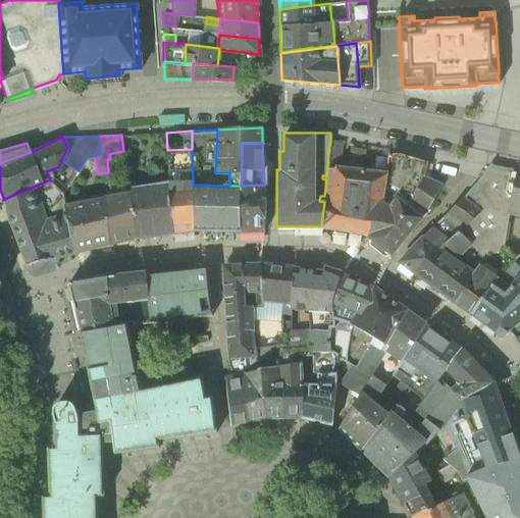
[(171,231),(193,228),(193,185),(193,180),(192,149),(167,150),(166,150),(167,167),(171,231)]
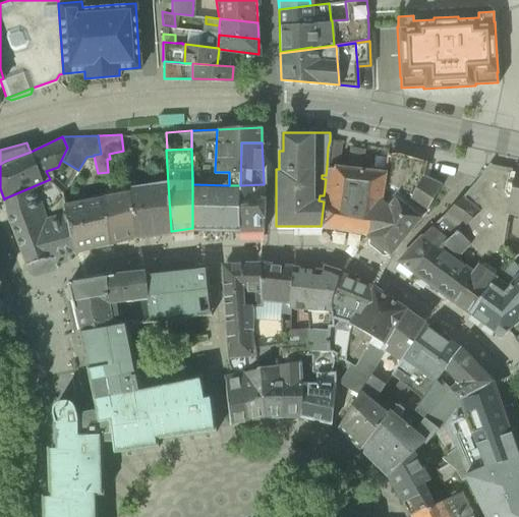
[(384,180),(402,188),(405,175),(409,156),(399,153),(386,152),(385,172),(384,180)]
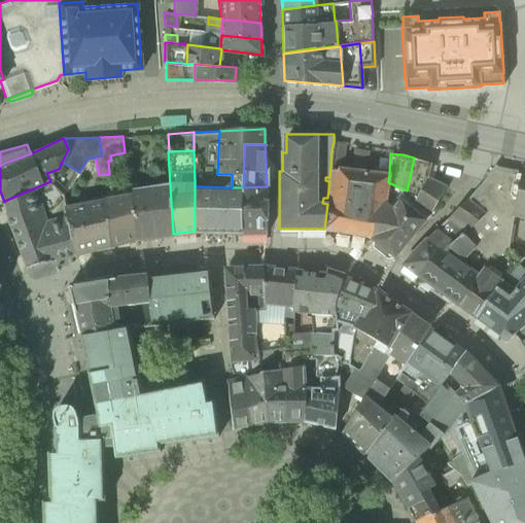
[(414,158),(410,177),(424,180),(426,180),(427,177),(431,163),(414,158)]
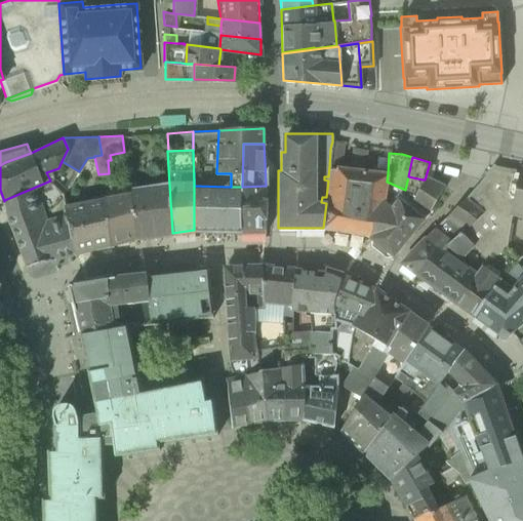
[(491,164),(486,171),(517,178),(519,170),(491,164)]
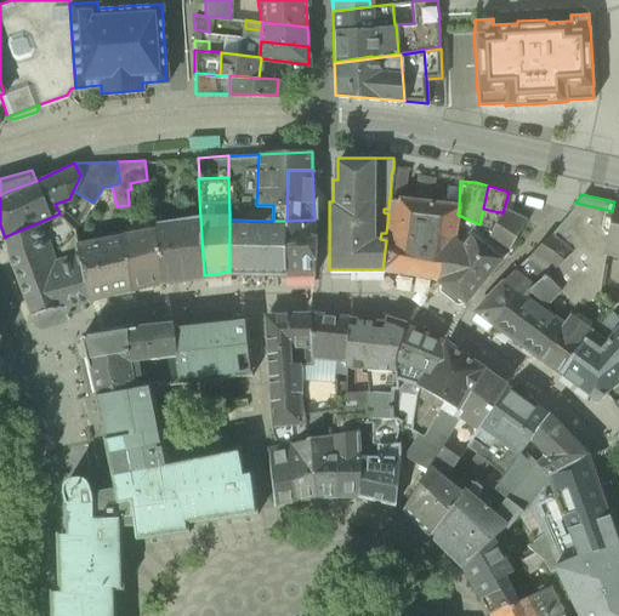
[(618,256),(618,197),(615,197),(614,200),(614,201),(612,211),(606,244),(603,254),(618,256)]
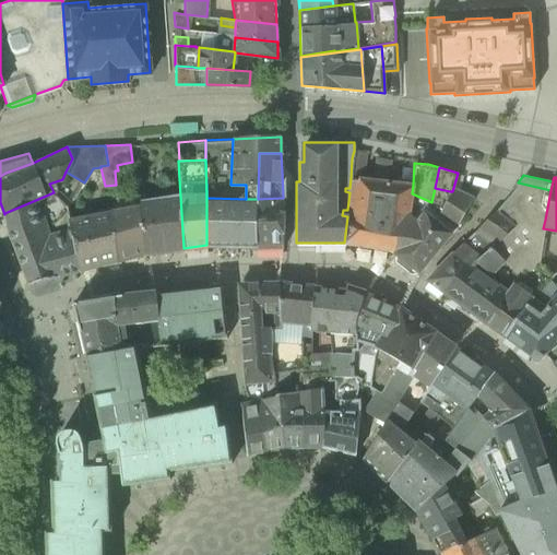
[(344,243),(394,250),(407,222),(409,215),(412,193),(413,185),(351,178),(350,188),(350,192),(347,210),(347,216),(344,243)]
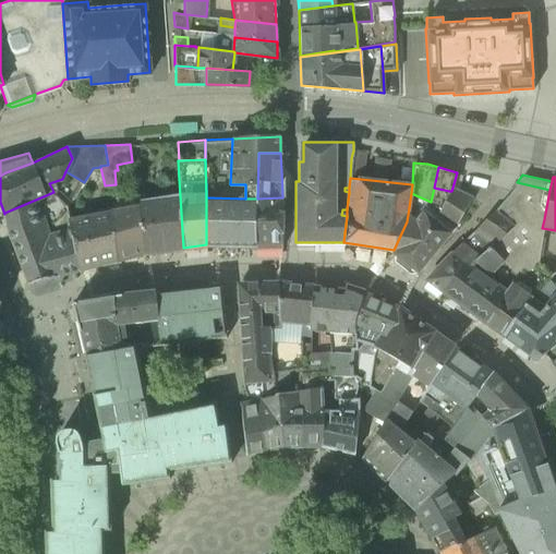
[(171,195),(147,199),(148,203),(142,204),(144,252),(183,248),(179,179),(169,180),(171,195)]
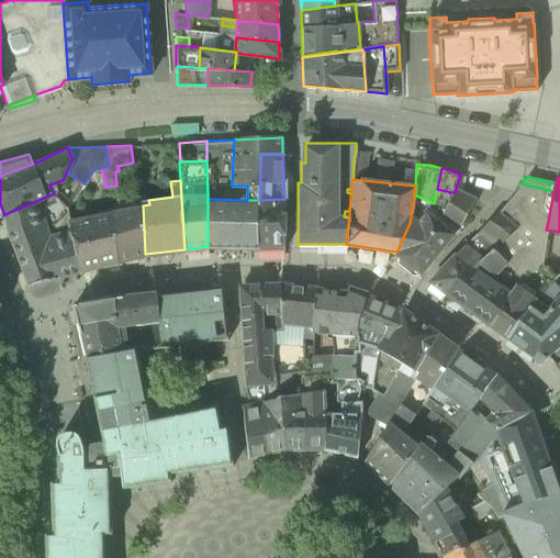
[(548,221),(553,191),(521,183),(513,194),(548,221)]
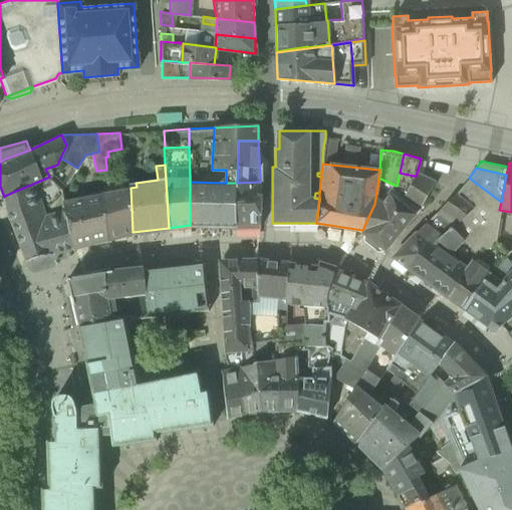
[(406,191),(414,176),(400,173),(397,186),(406,191)]
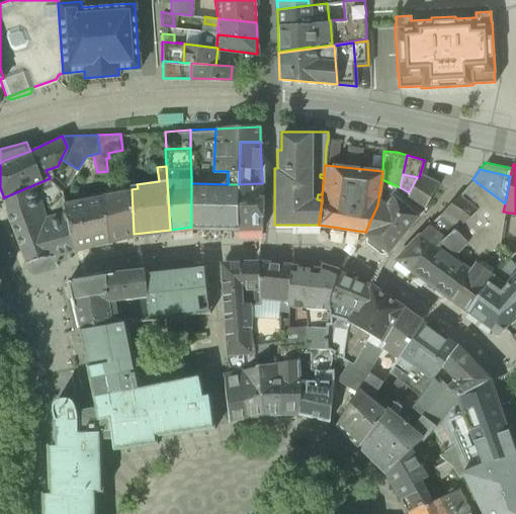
[(417,177),(409,192),(406,199),(422,210),(436,185),(435,181),(420,174),(419,177),(417,177)]
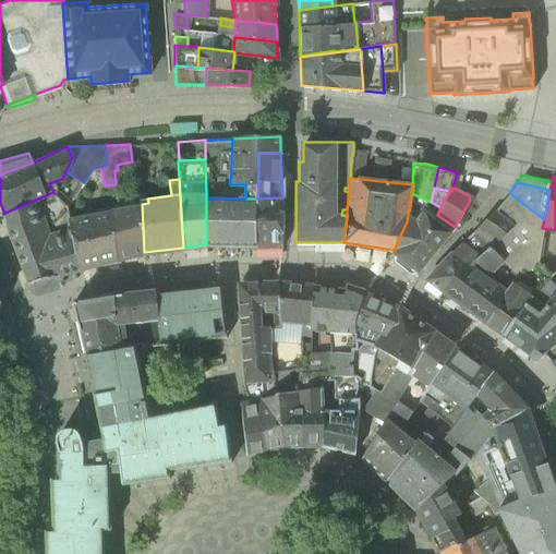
[(120,202),(111,211),(142,204),(139,200),(133,201),(132,192),(120,194),(120,202)]
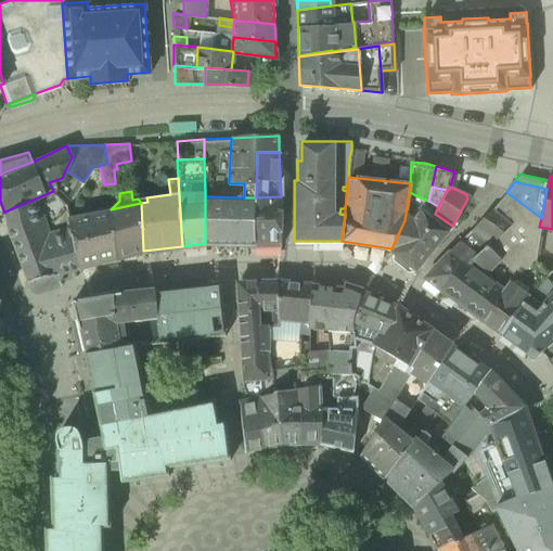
[(409,192),(406,214),(412,219),(421,210),(447,231),(452,226),(435,214),(438,206),(428,201),(409,192)]
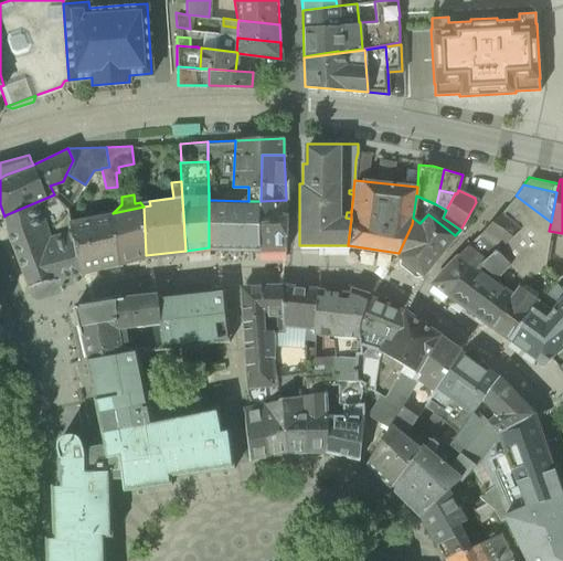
[(549,231),(551,222),(516,196),(500,213),(518,228),(519,228),(503,243),(496,250),(509,263),(514,268),(548,231),(549,231)]
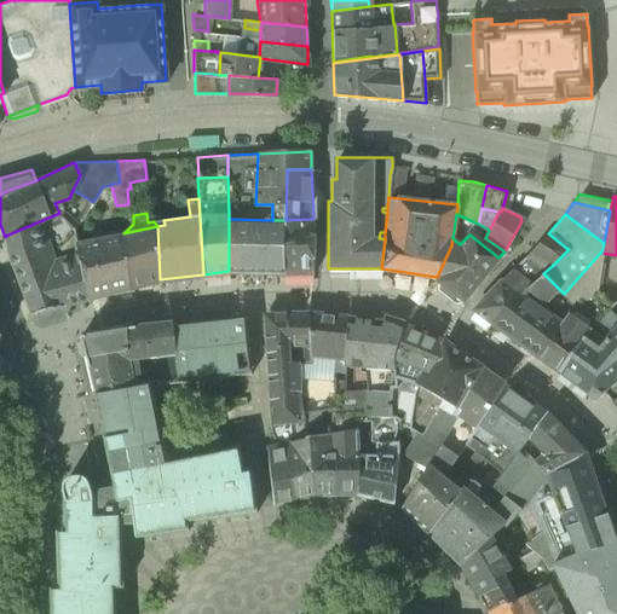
[(283,272),(286,220),(272,220),(229,219),(229,271),(283,272)]
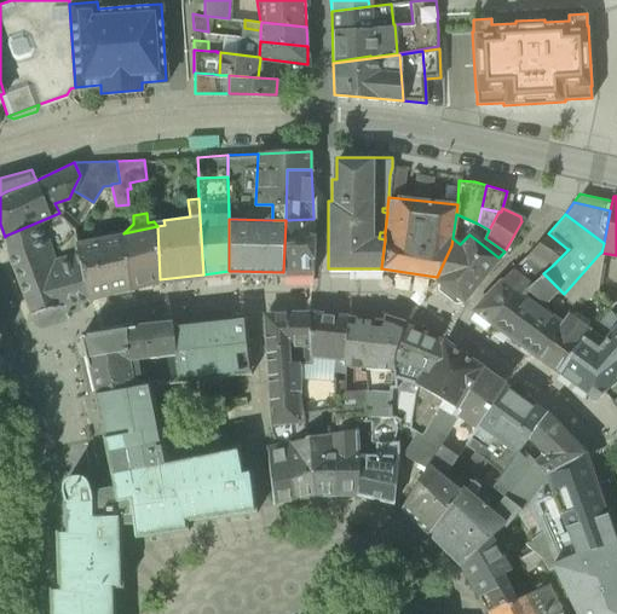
[(313,219),(286,220),(283,272),(312,272),(313,219)]
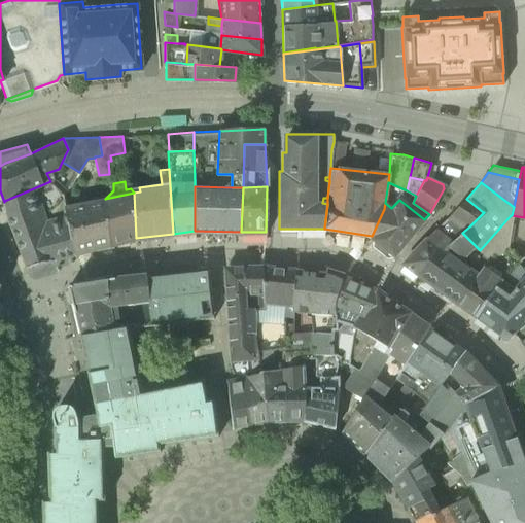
[(27,267),(74,254),(65,208),(41,217),(37,204),(32,190),(4,202),(7,216),(27,267)]
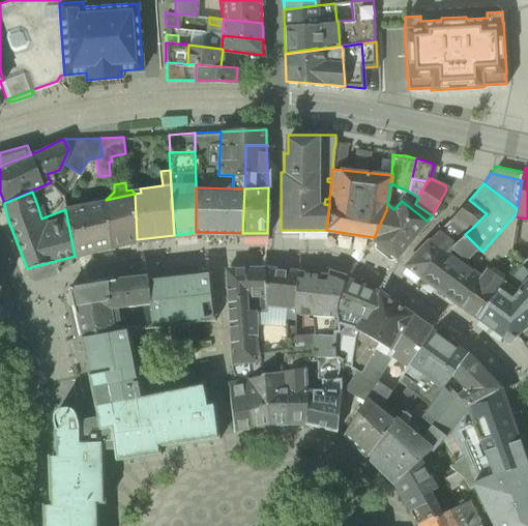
[(137,239),(135,194),(106,200),(111,246),(137,239)]
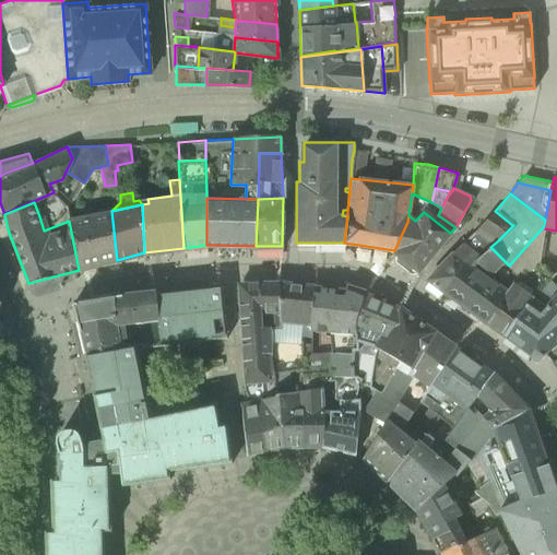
[(79,270),(117,260),(111,211),(69,219),(69,221),(79,270)]
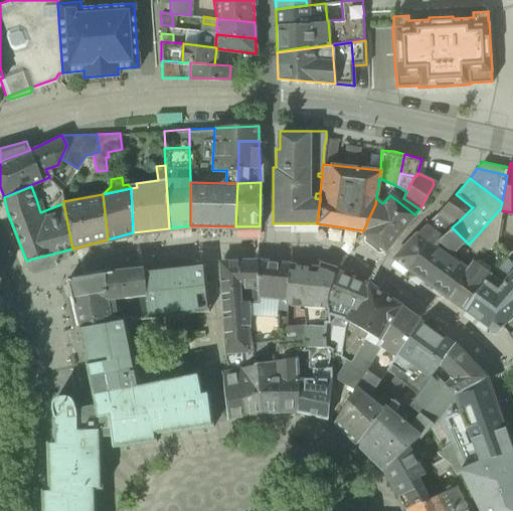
[(458,221),(459,221),(473,207),(472,207),(456,194),(442,207),(441,208),(458,221)]
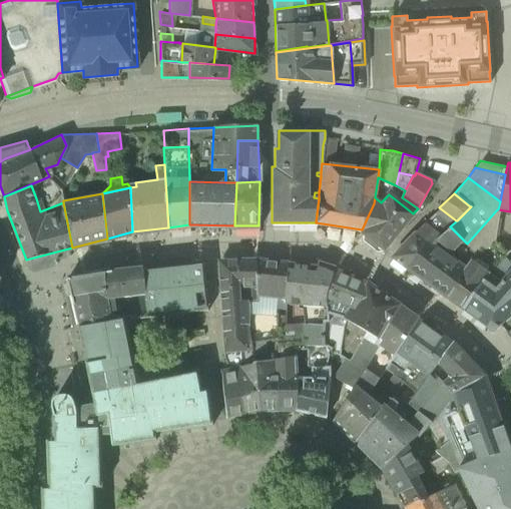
[(384,249),(413,213),(389,194),(381,202),(375,197),(374,203),(362,229),(361,231),(384,249)]
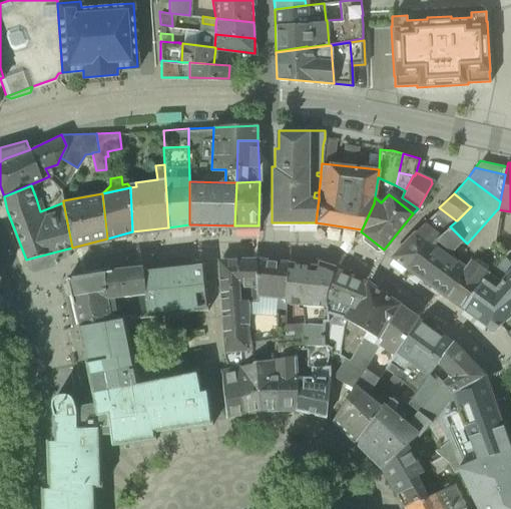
[(439,207),(431,215),(439,223),(446,229),(450,226),(457,220),(456,220),(439,207)]
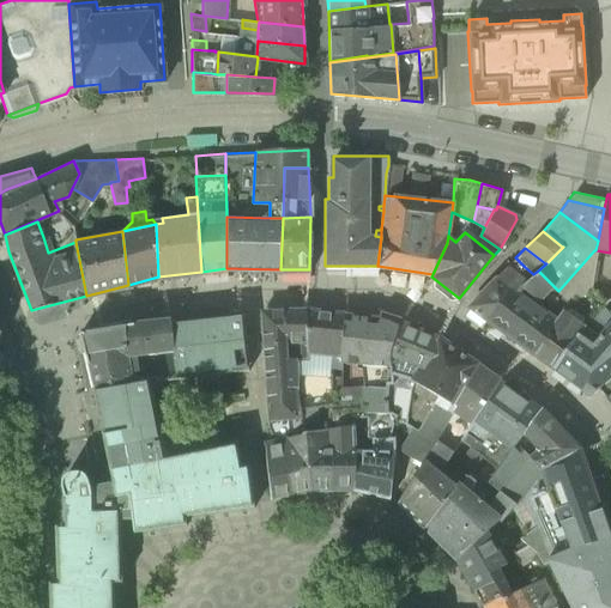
[(506,266),(516,275),(525,267),(515,257),(506,266)]
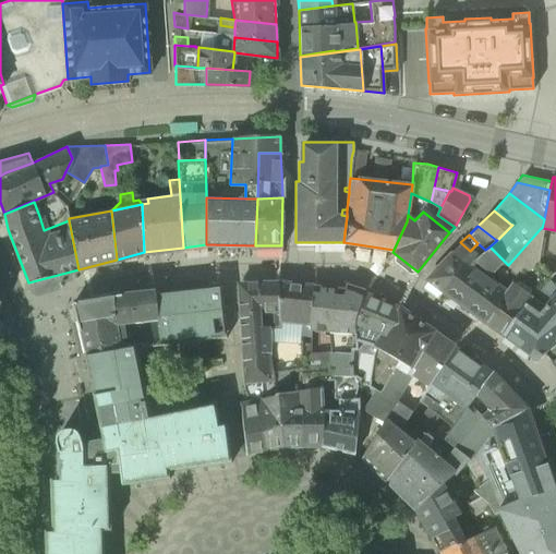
[(443,290),(476,257),(470,251),(460,242),(426,278),(443,290)]
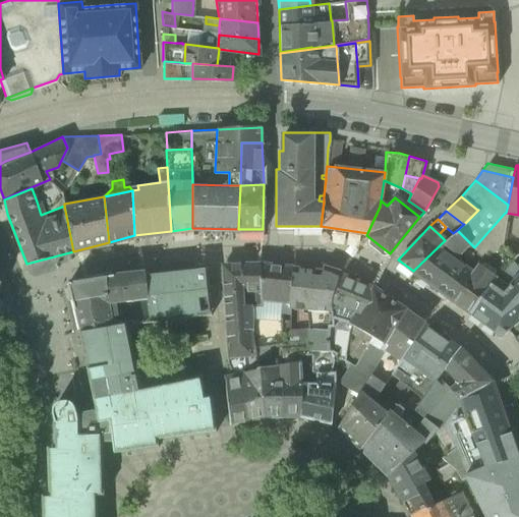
[(453,233),(446,227),(439,234),(445,240),(453,233)]
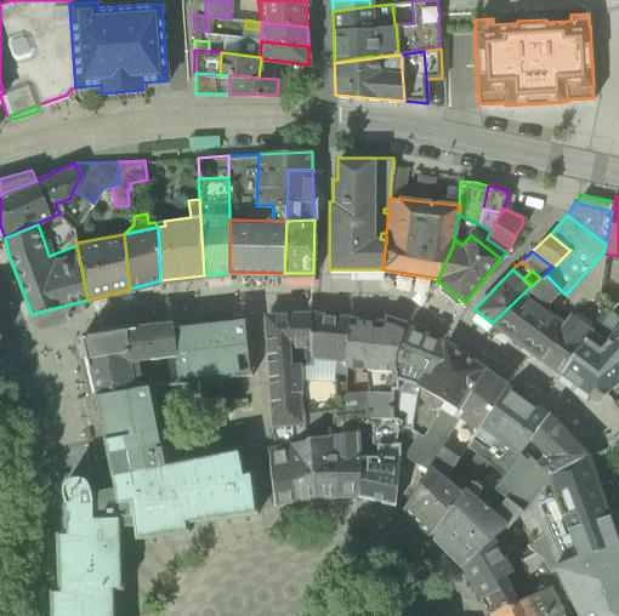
[(560,289),(545,274),(540,278),(531,286),(493,323),(538,357),(562,323),(541,308),(560,289)]
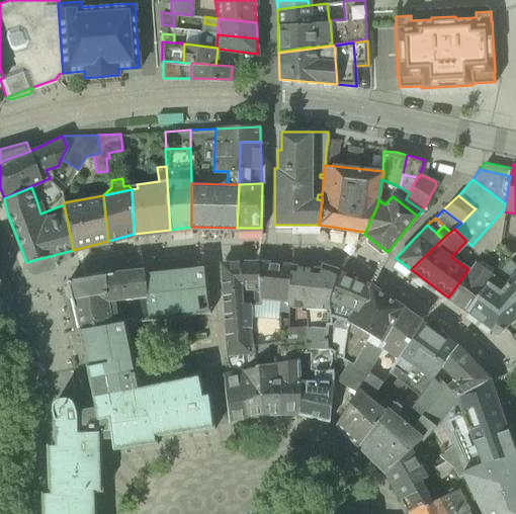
[(499,243),(491,253),(504,264),(508,258),(512,253),(512,252),(500,243),(499,243)]
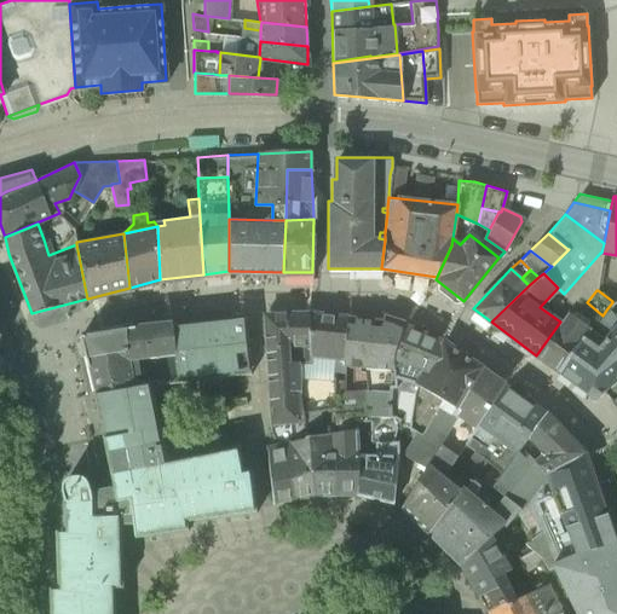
[(589,328),(603,316),(587,302),(580,296),(574,303),(560,322),(582,336),(589,328)]
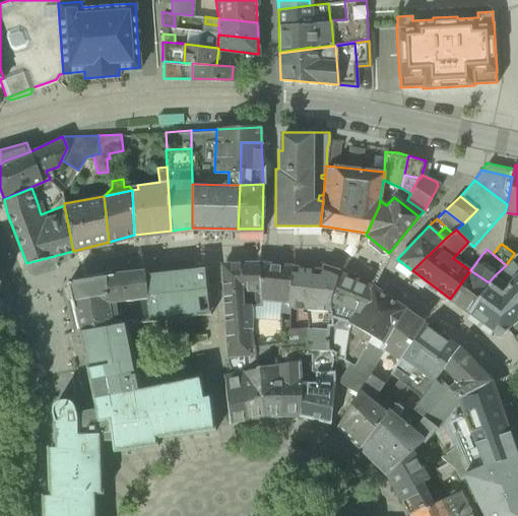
[(517,265),(510,259),(506,265),(495,275),(508,284),(516,273),(517,274),(517,265)]
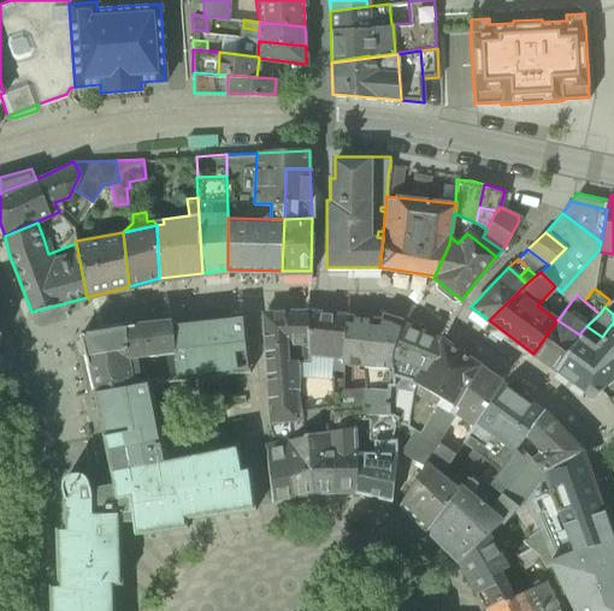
[(307,309),(284,310),(285,344),(296,344),(295,360),(297,360),(307,357),(307,309)]
